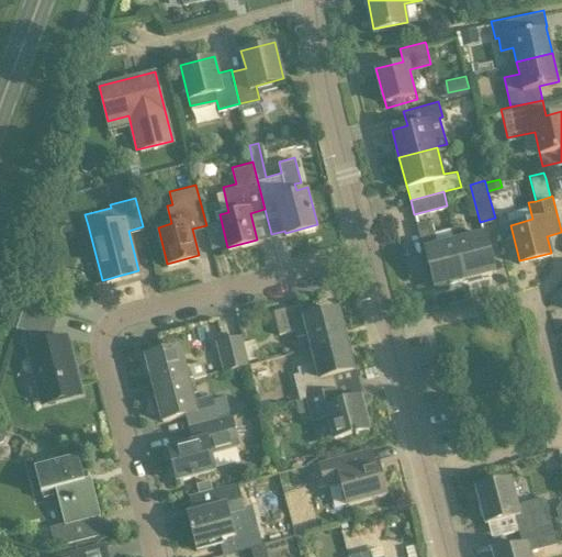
[(423,247),(425,246),(435,285),(464,277),(456,238),(438,243),(430,219),(416,222),(423,247)]
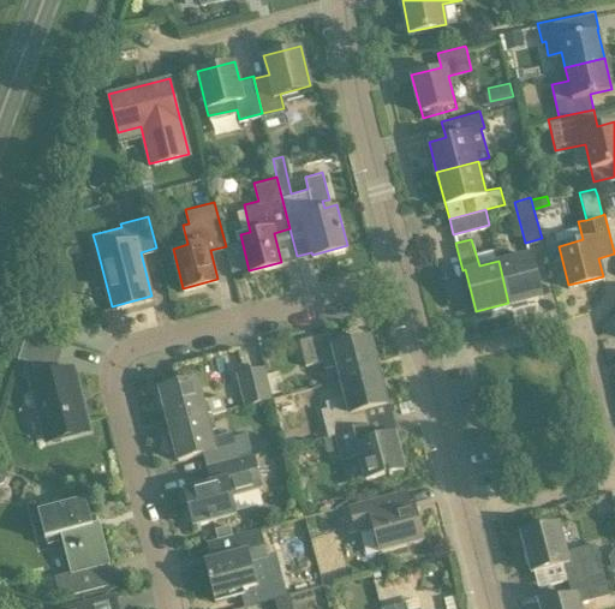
[(531,252),(499,261),(508,303),(541,294),(531,252)]
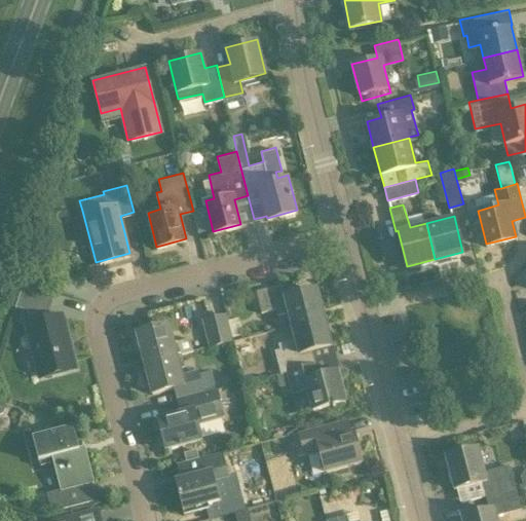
[(20,291),(51,302),(55,288),(25,277),(20,291)]
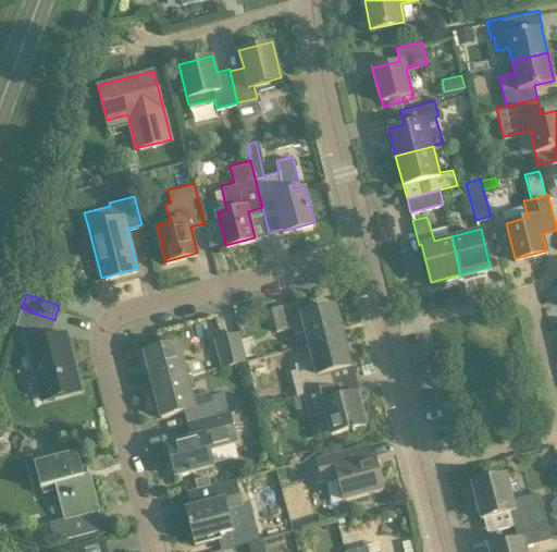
[(293,331),(306,328),(309,343),(343,334),(334,304),(308,310),(304,297),(270,306),(276,330),(292,326),(293,331)]
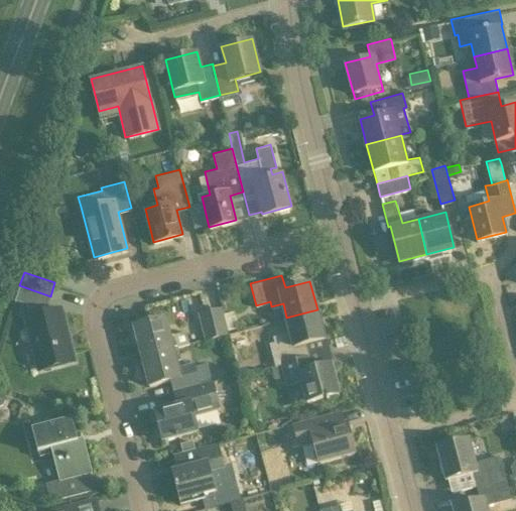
[(205,339),(229,333),(222,305),(198,311),(205,339)]
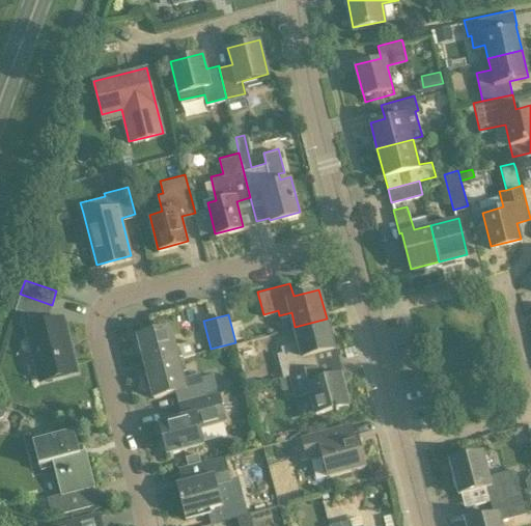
[(29,327),(42,375),(75,366),(62,317),(29,327)]
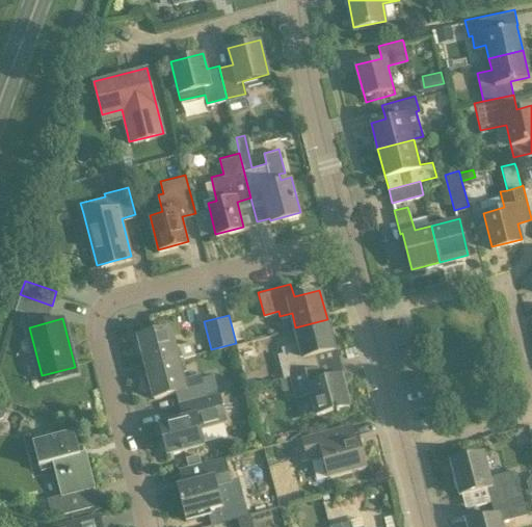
[(334,347),(327,319),(295,327),(298,340),(287,343),(288,349),(277,351),(281,365),(267,368),(269,378),(278,376),(320,366),(319,363),(318,364),(314,351),(334,347)]
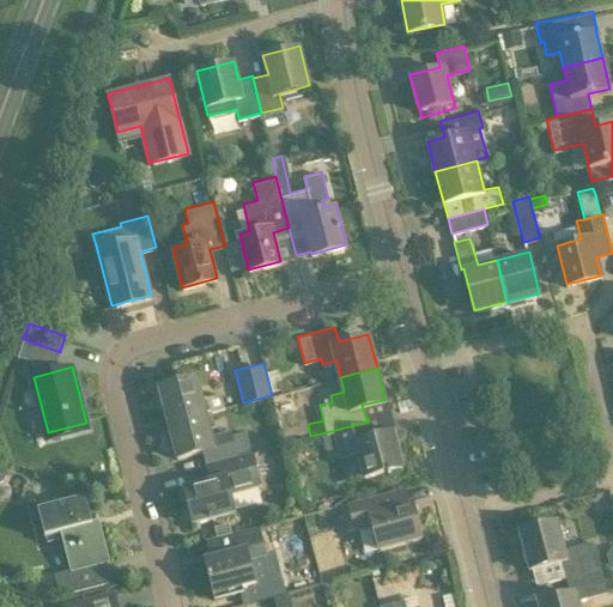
[(158,383),(158,386),(156,387),(152,392),(156,402),(161,405),(163,405),(168,422),(211,410),(225,406),(220,390),(201,395),(196,374),(158,383)]
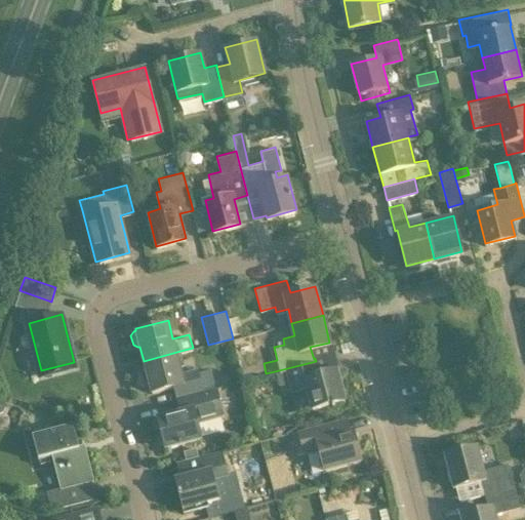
[(180,370),(179,366),(184,364),(180,351),(144,361),(151,390),(173,384),(176,397),(216,387),(210,366),(198,369),(197,366),(180,370)]
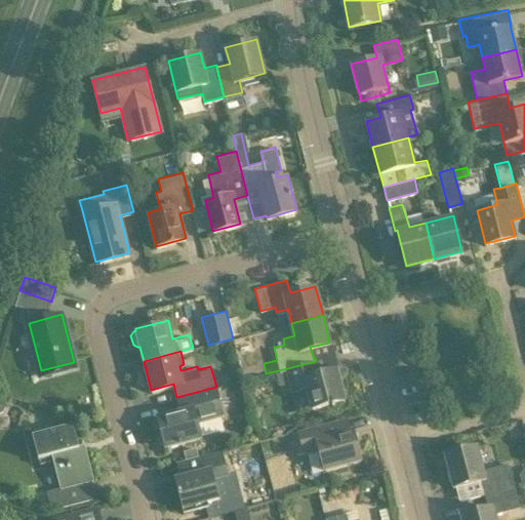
[(253,351),(238,355),(240,364),(255,360),(253,351)]
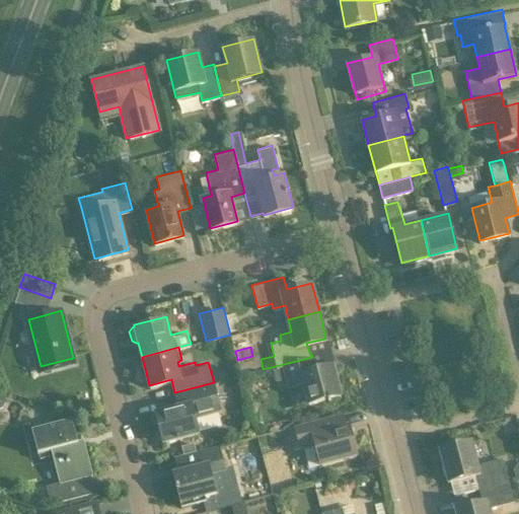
[(332,364),(315,368),(312,357),(272,367),(276,380),(285,377),(287,386),(303,382),(308,401),(340,393),(332,364)]
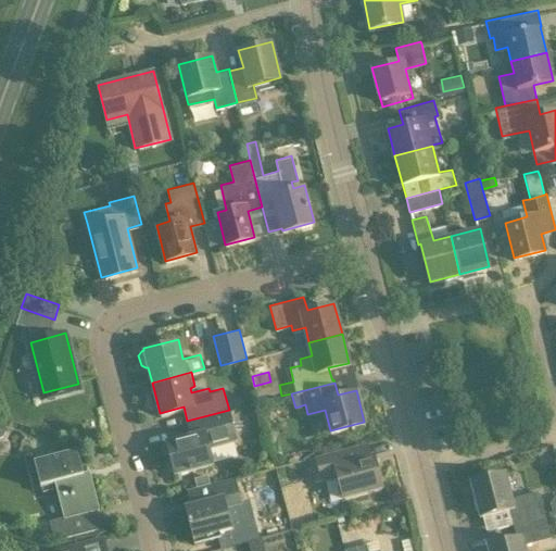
[(166,439),(171,454),(169,455),(168,456),(167,458),(167,460),(166,461),(167,463),(167,464),(167,465),(168,466),(168,467),(169,468),(171,468),(173,470),(175,470),(175,472),(211,462),(207,447),(237,439),(229,410),(187,421),(190,434),(166,439)]
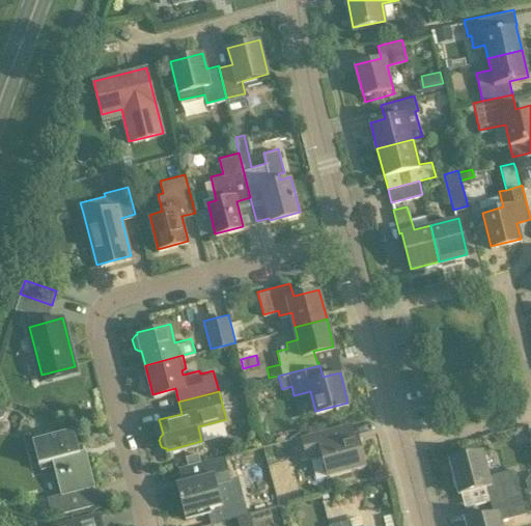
[(307,458),(323,453),(328,474),(364,465),(357,434),(354,434),(351,421),(294,437),(300,459),(306,457),(307,458)]
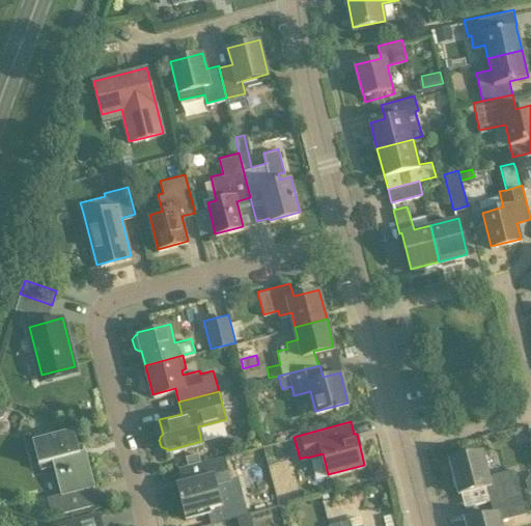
[(85,450),(79,452),(73,427),(32,438),(38,464),(52,461),(60,492),(47,496),(51,514),(93,503),(88,485),(93,483),(85,450)]
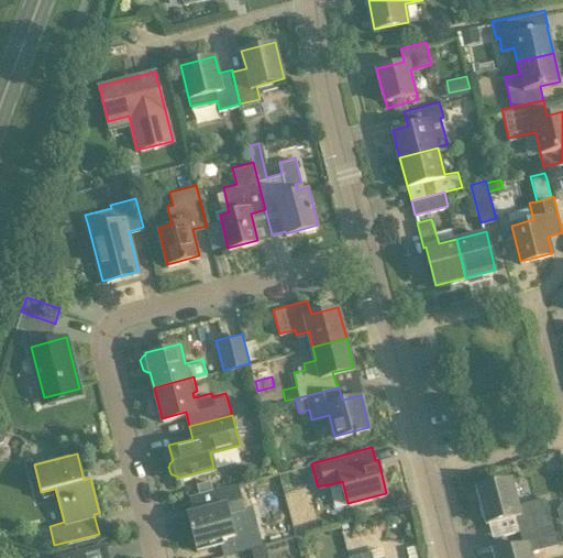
[(486,522),(488,521),(493,536),(519,529),(552,521),(545,495),(517,503),(510,478),(477,487),(486,522)]
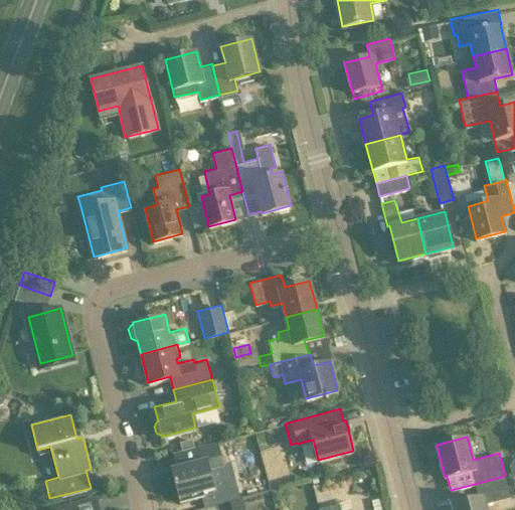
[(173,451),(177,466),(170,468),(178,497),(215,487),(210,468),(229,463),(226,450),(220,451),(217,440),(173,451)]
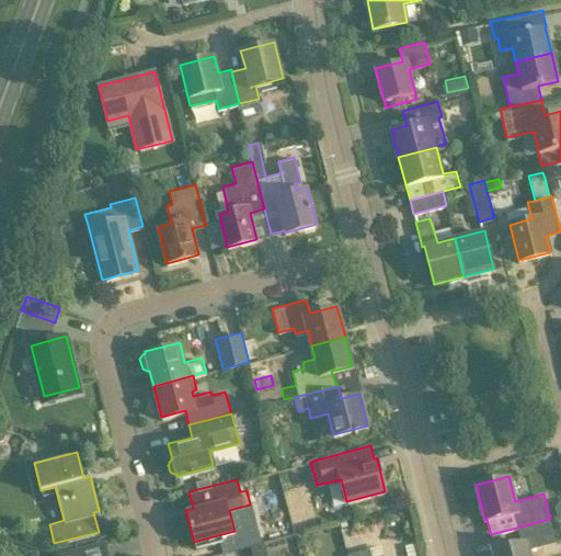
[(310,511),(293,515),(296,528),(313,523),(310,511)]
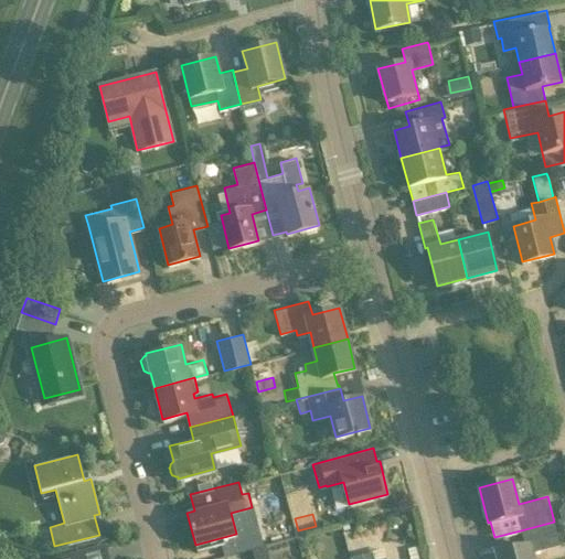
[(533,558),(532,550),(560,544),(554,522),(521,530),(525,545),(496,552),(497,558),(533,558)]
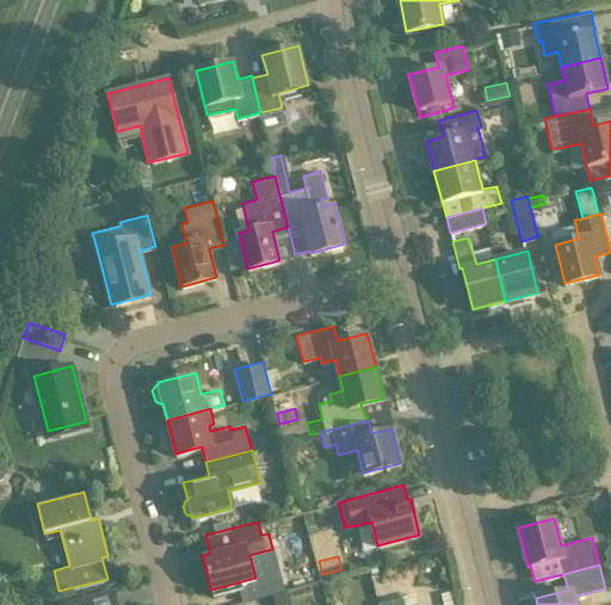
[(115,604),(111,587),(42,604),(115,604)]
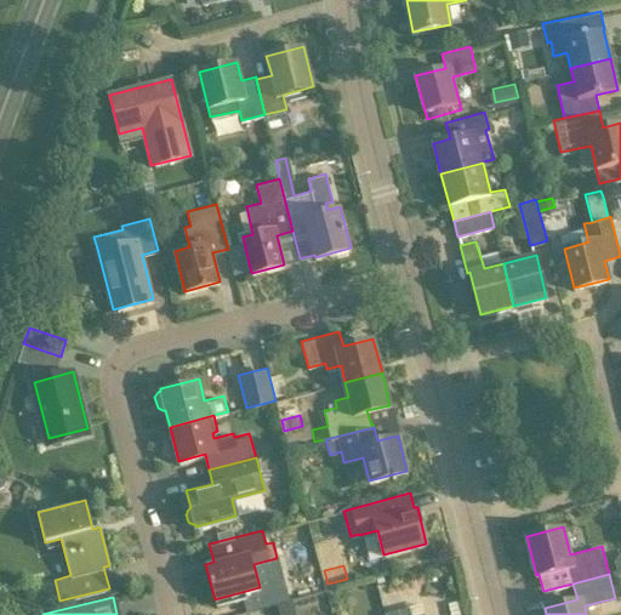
[(279,614),(296,614),(291,597),(277,602),(279,614)]
